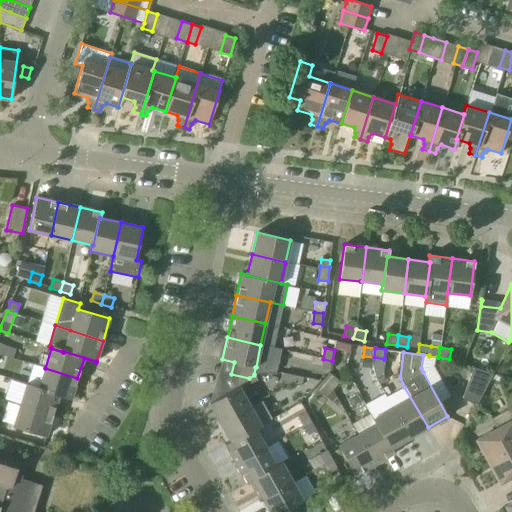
[(330,371),(332,361),(323,359),(320,369),(330,371)]
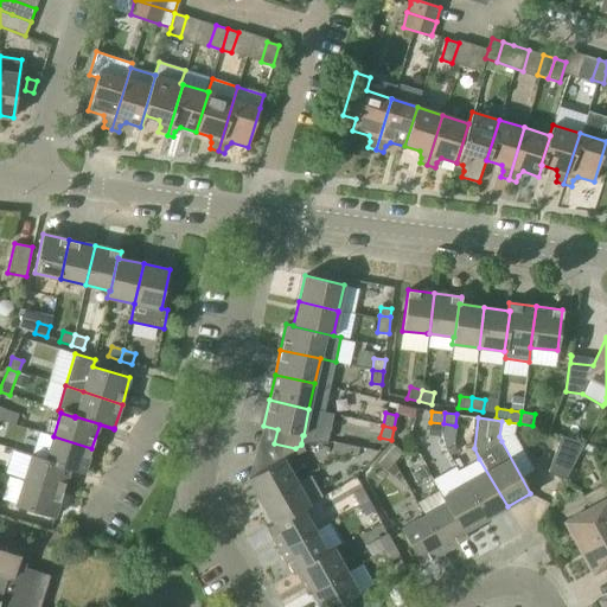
[(561,435),(547,471),(563,480),(582,443),(561,435)]
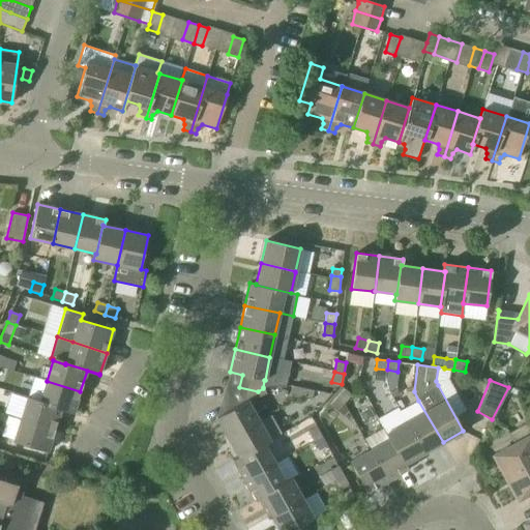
[(74,413),(80,391),(47,381),(39,403),(61,410),(74,413)]
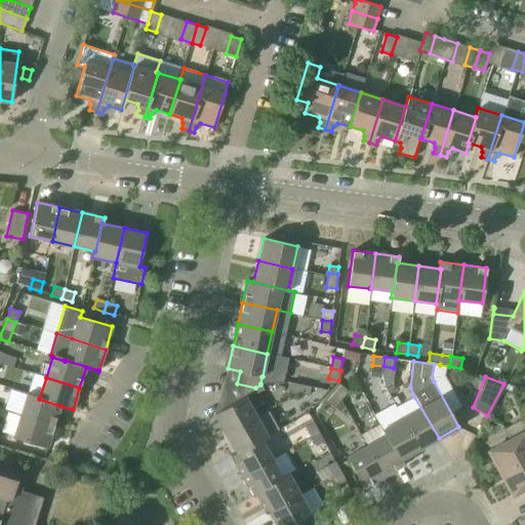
[(298,394),(300,385),(289,382),(287,392),(298,394)]
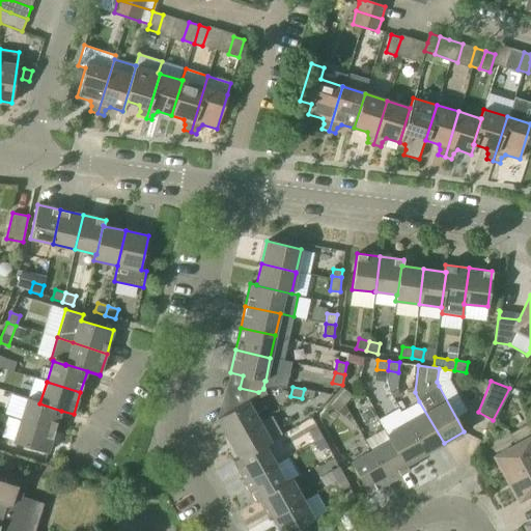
[(266,393),(263,389),(258,392),(240,388),(240,389),(247,401),(217,418),(228,439),(259,422),(249,402),(266,393)]
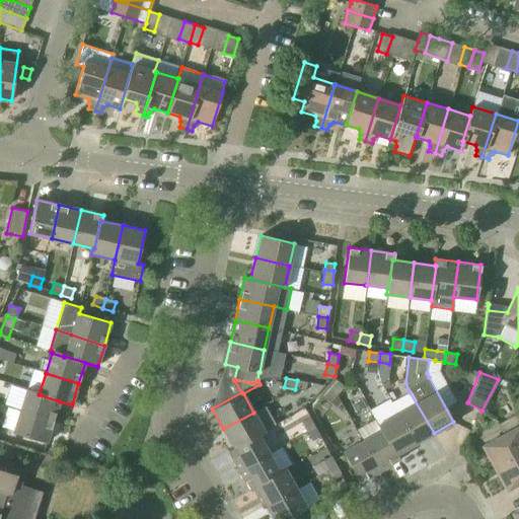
[(305,391),(307,382),(297,380),(295,389),(305,391)]
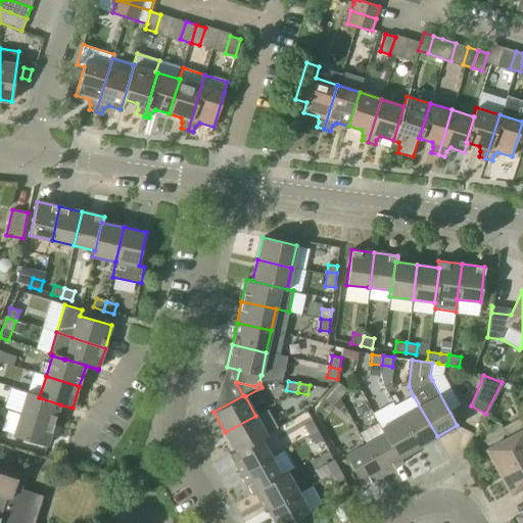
[(339,398),(346,390),(340,384),(332,392),(339,398)]
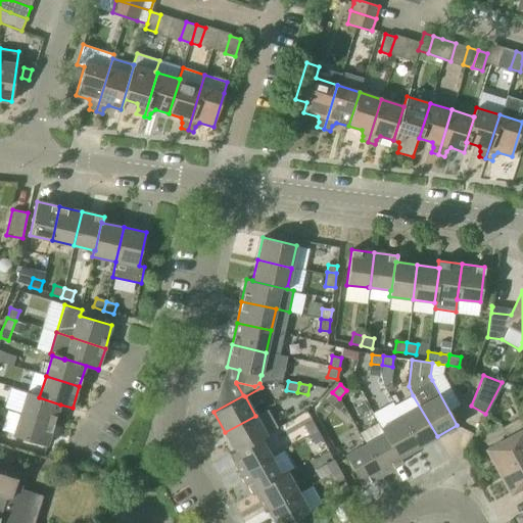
[(332,406),(339,398),(332,392),(326,399),(332,406)]
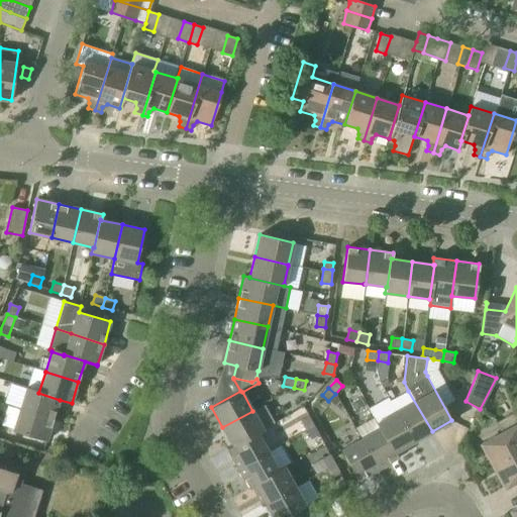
[(60,400),(38,393),(26,389),(19,410),(53,420),(60,400)]
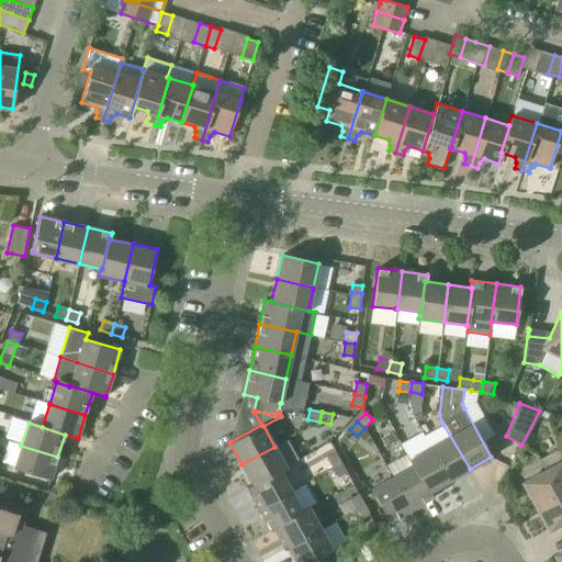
[(444,425),(424,437),(449,481),(470,469),(444,425)]
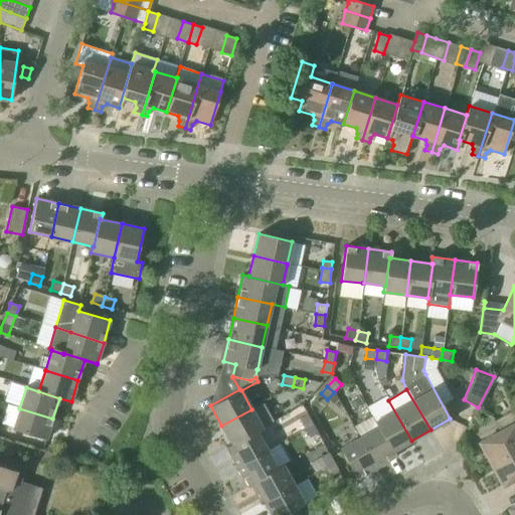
[(392,452),(393,451),(411,441),(388,400),(386,396),(367,407),(375,421),(374,421),(376,427),(378,426),(392,452)]
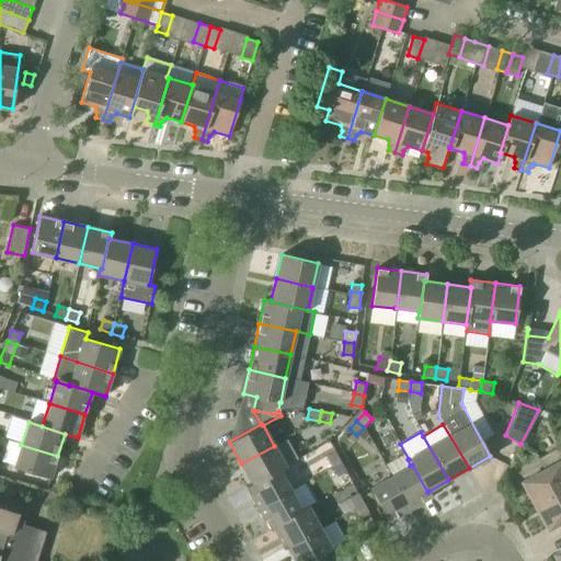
[(274,446),(241,464),(252,483),(253,484),(279,470),(281,470),(286,467),(285,465),(297,458),(286,439),(274,446)]
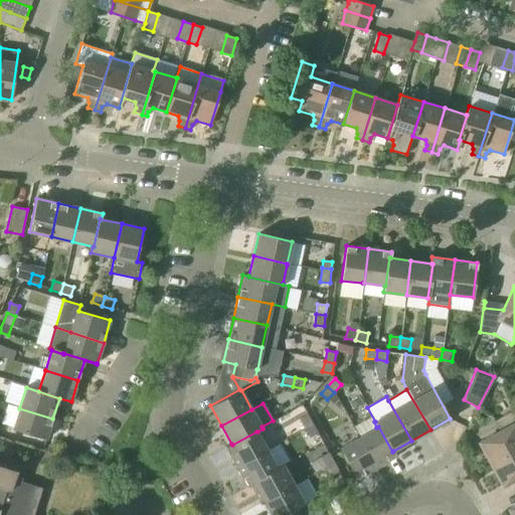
[(46,440),(52,418),(19,408),(13,428),(46,440)]
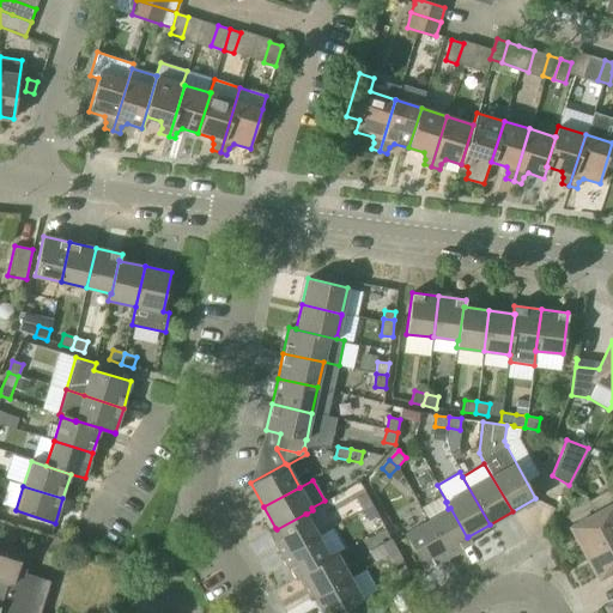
[(571,527),(584,552),(612,536),(612,510),(612,509),(612,508),(612,487),(588,502),(594,499),(601,511),(571,527)]
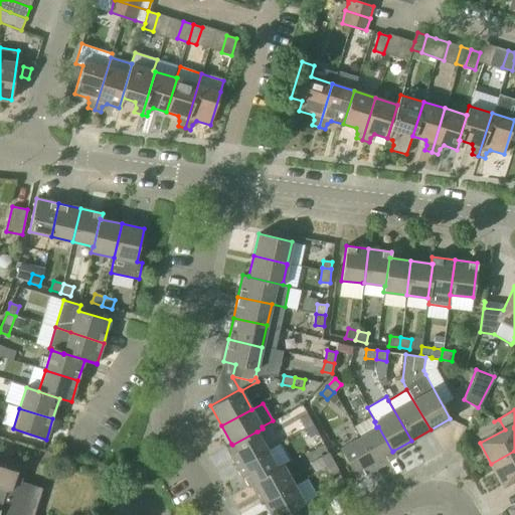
[(305,428),(313,424),(308,414),(300,419),(305,428)]
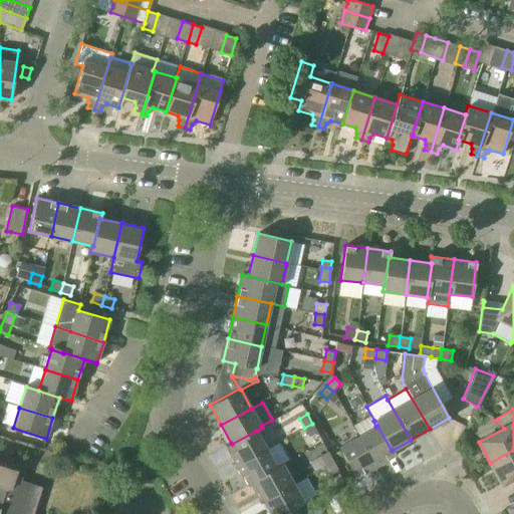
[(352,426),(359,437),(375,467),(396,455),(393,450),(392,451),(377,426),(375,427),(373,421),(370,417),(352,426)]
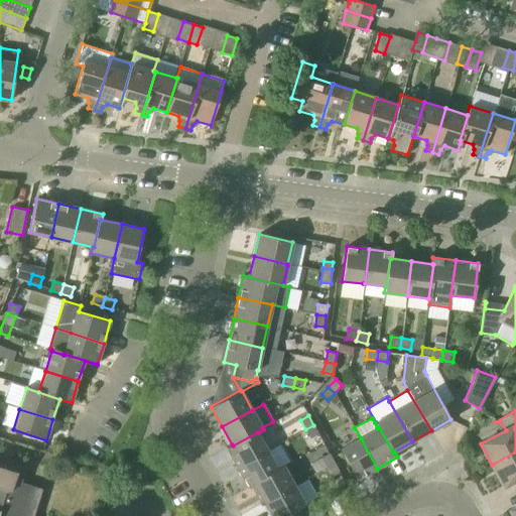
[(310,438),(318,434),(313,425),(305,429),(310,438)]
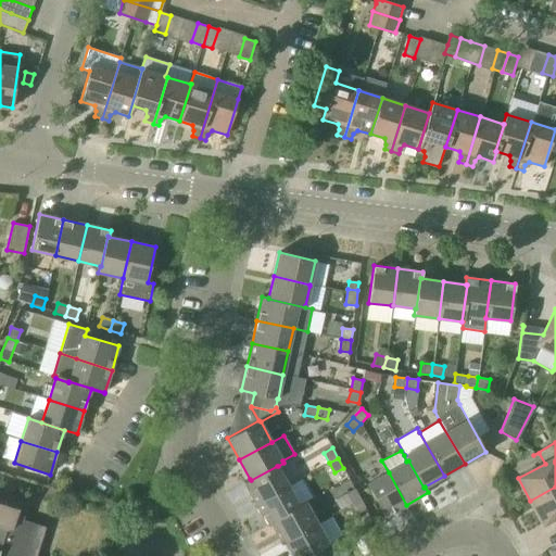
[(243,482),(256,504),(289,485),(278,466),(277,466),(251,480),(250,479),(243,482)]
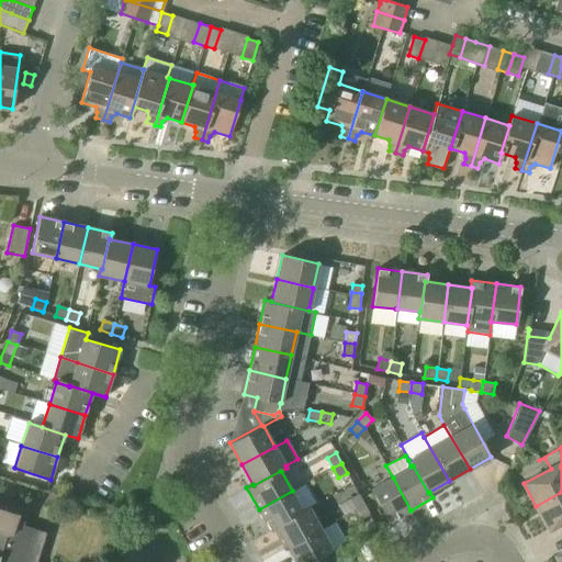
[(390,523),(411,510),(393,478),(371,490),(390,523)]
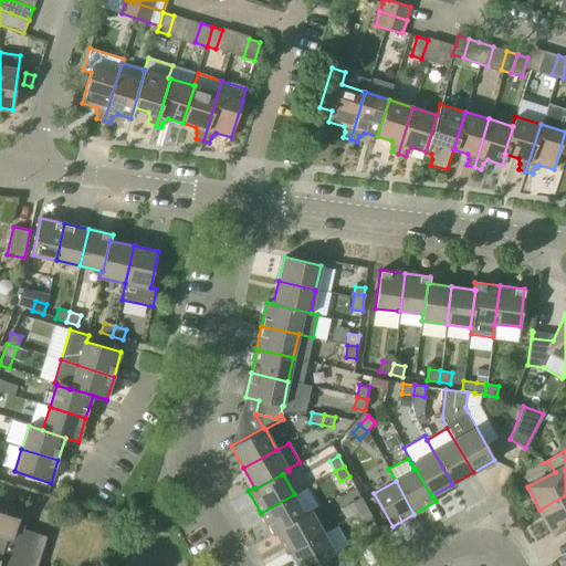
[(305,515),(305,514),(294,494),(261,513),(273,535),(279,532),(279,531),(305,515)]
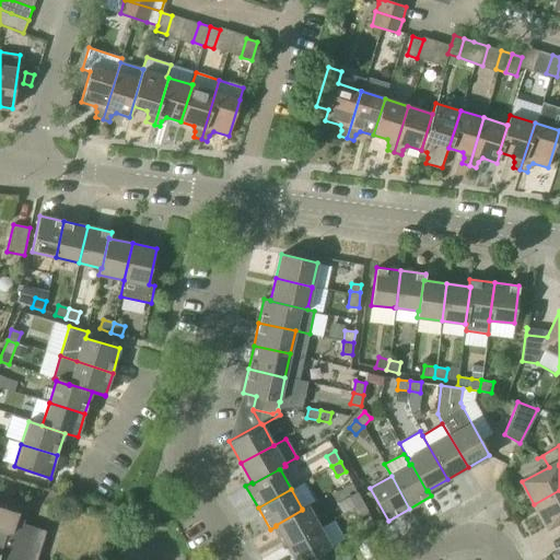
[(559,490),(534,504),(547,527),(559,520),(559,490)]
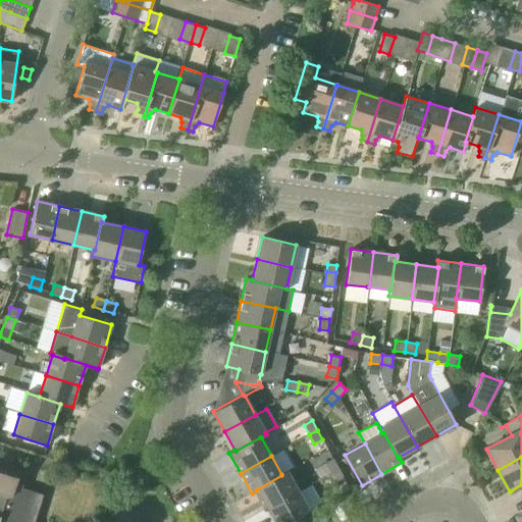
[(330,473),(338,468),(333,459),(315,469),(320,478),(330,473)]
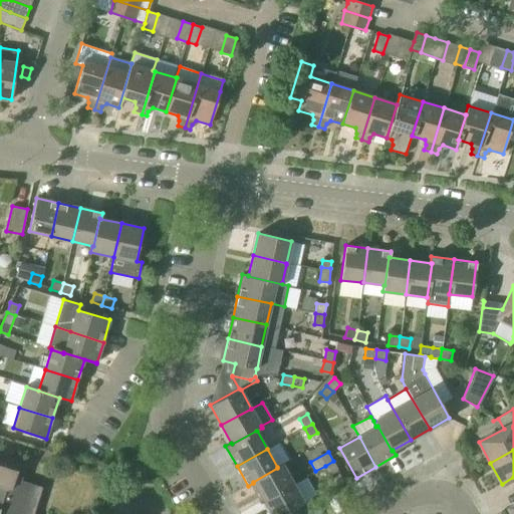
[(33,513),(42,487),(21,480),(26,466),(0,458),(0,513),(33,513)]
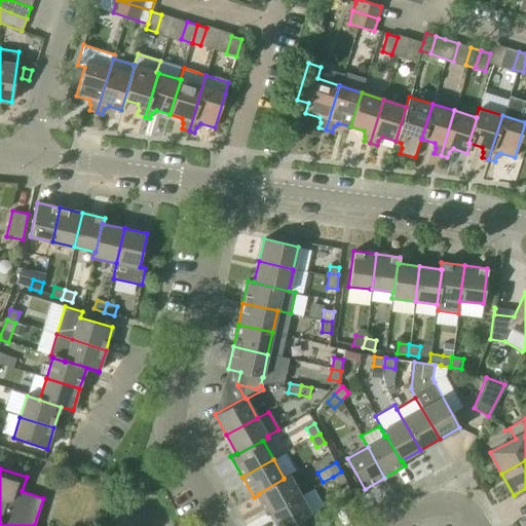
[(338,486),(346,481),(341,472),(333,477),(338,486)]
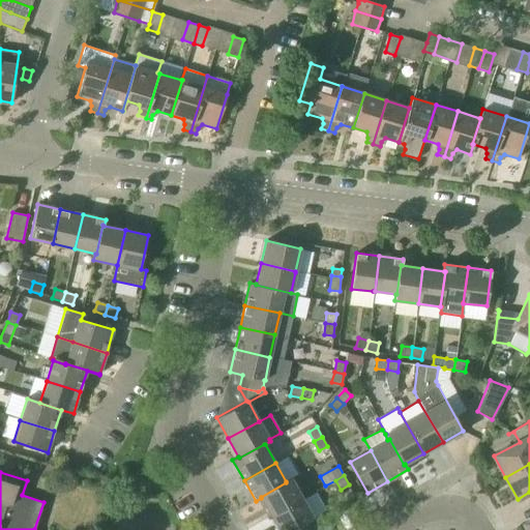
[(261,498),(271,516),(302,498),(291,478),(286,481),(286,482),(261,497),(261,498)]
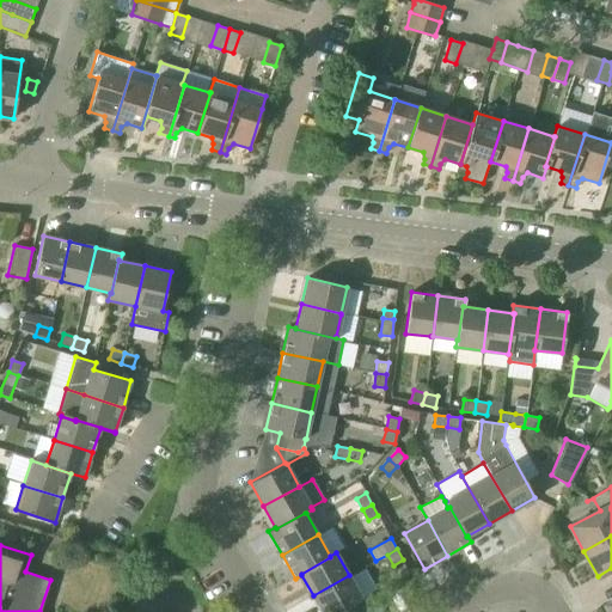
[(322,611),(340,611),(362,599),(349,575),(313,595),(322,611)]
